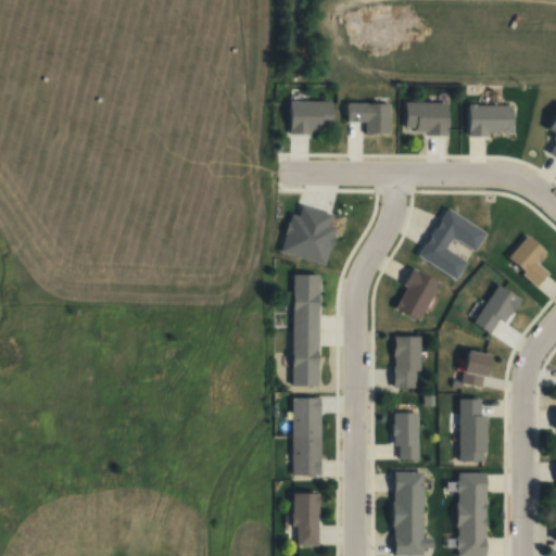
[(289,131),(332,131),(332,100),(289,100),(289,131)]
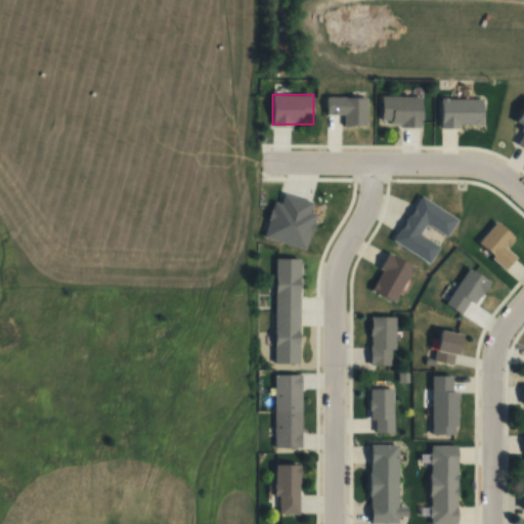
[(326,114),(344,114),(344,125),(367,125),(367,96),(326,96),(326,114)]
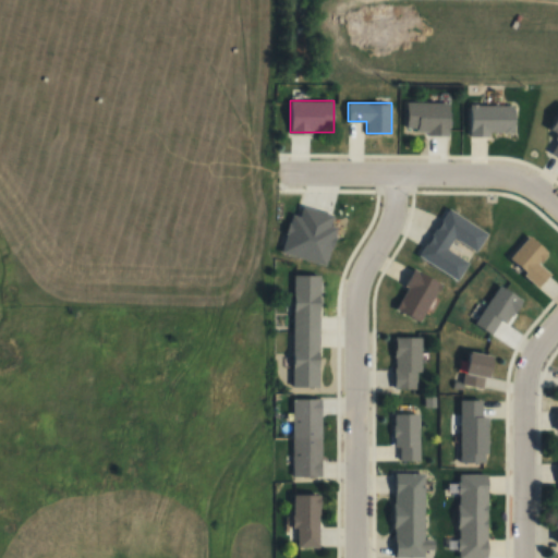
[(450,102),(407,102),(407,134),(450,134),(450,102)]
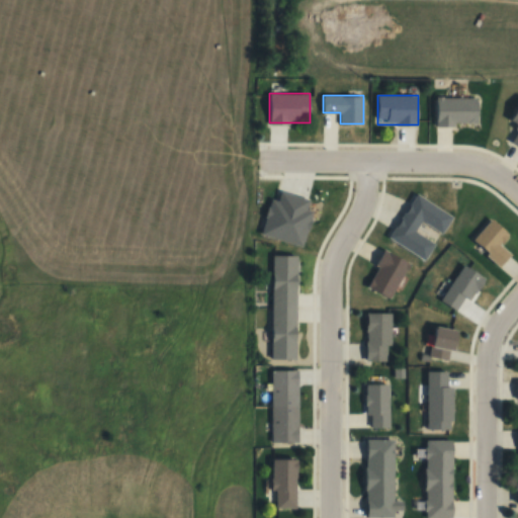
[(479,96),(435,96),(435,124),(479,124),(479,96)]
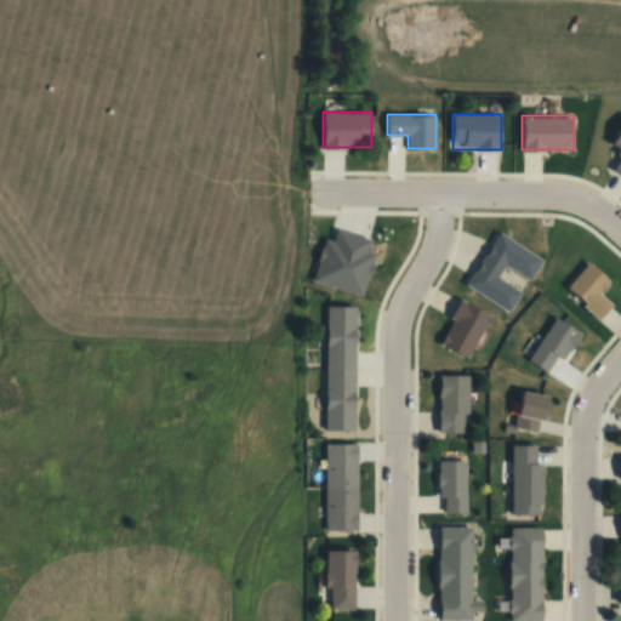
[(363,296),(375,252),(368,250),(371,238),(336,228),(332,239),(324,237),(312,281),(363,296)]
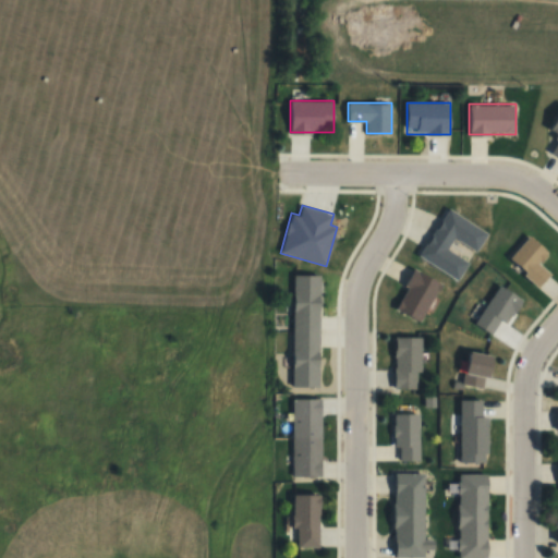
[(488,232),(445,208),(417,256),(459,279),(468,262),(447,250),(453,238),(477,251),(488,232)]
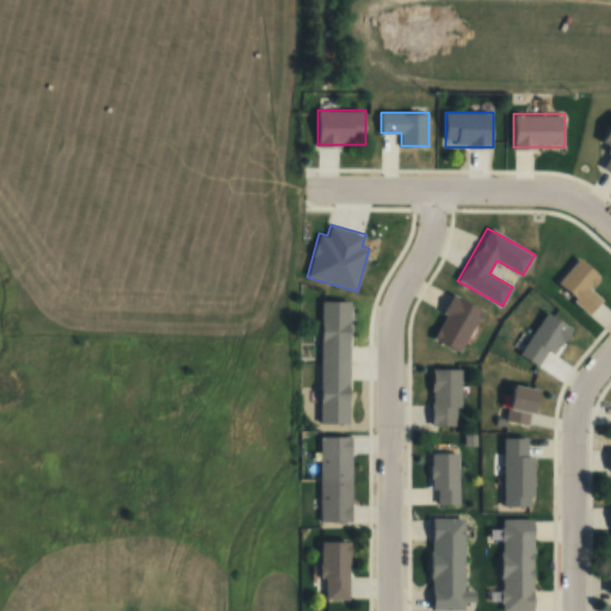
[(557,282),(590,314),(603,301),(590,288),(600,277),(581,258),(557,282)]
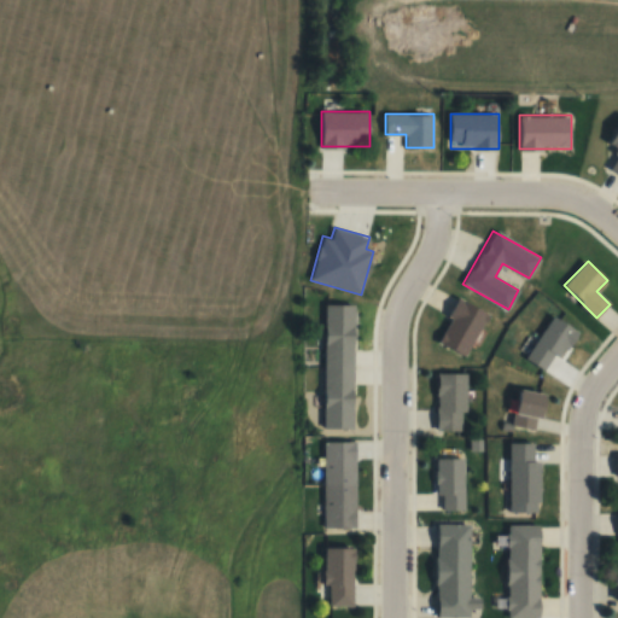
[(438,342),(466,356),(488,313),(460,298),(438,342)]
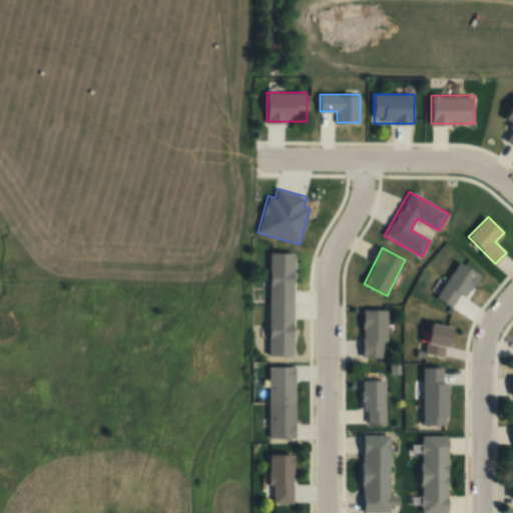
[(293,355),(294,253),(270,252),(269,355),(293,355)]
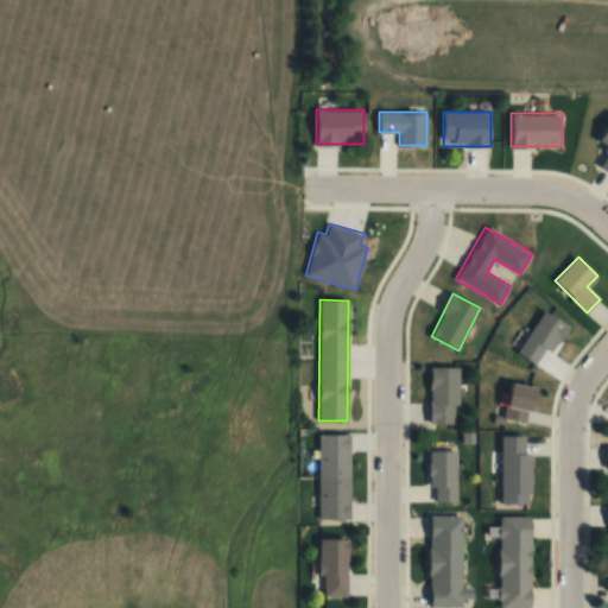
[(570,330),(550,311),(517,347),(537,366),(570,330)]
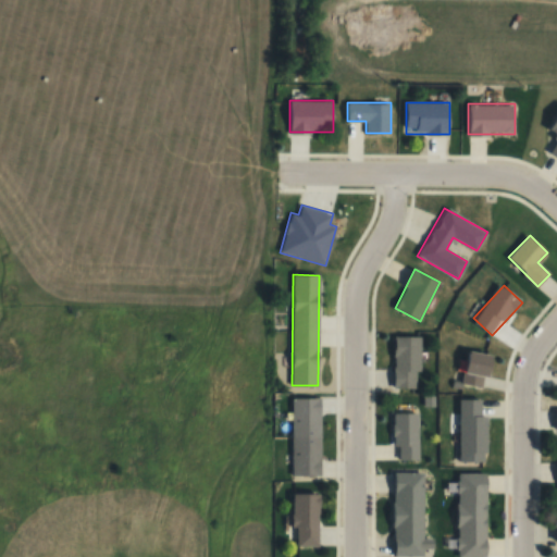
[(394,335),(393,386),(419,387),(420,335),(394,335)]
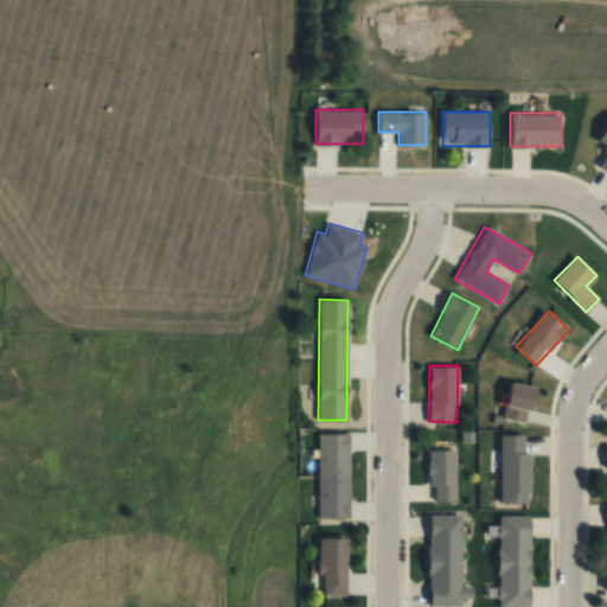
[(503,417),(531,423),(538,387),(511,381),(503,417)]
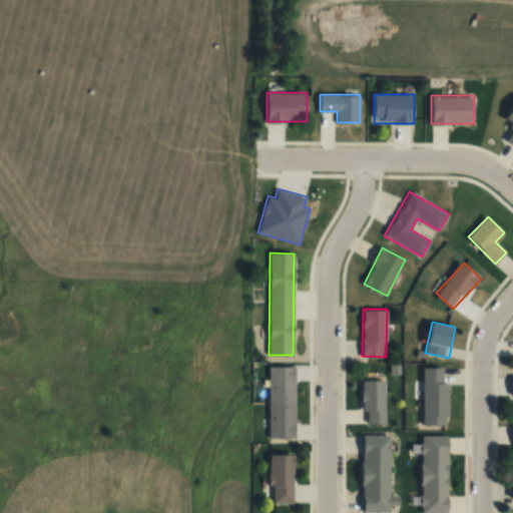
[(268,366),(268,438),(295,438),(295,366),(268,366)]
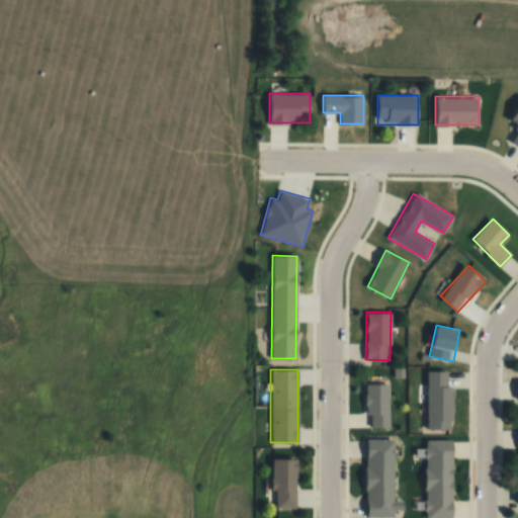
[(451,370),(426,370),(426,428),(451,428),(451,370)]
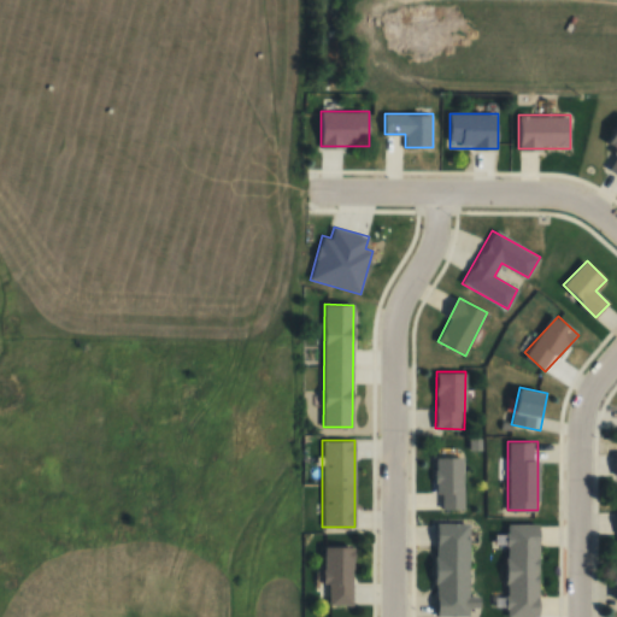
[(436,457),(436,509),(463,509),(463,457),(436,457)]
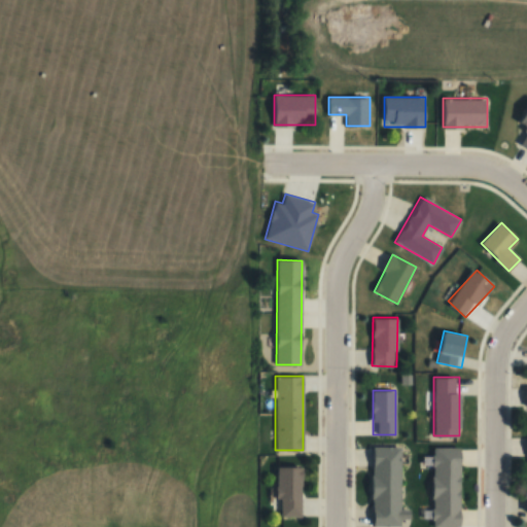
[(400,526),(400,446),(372,446),(372,526),(400,526)]
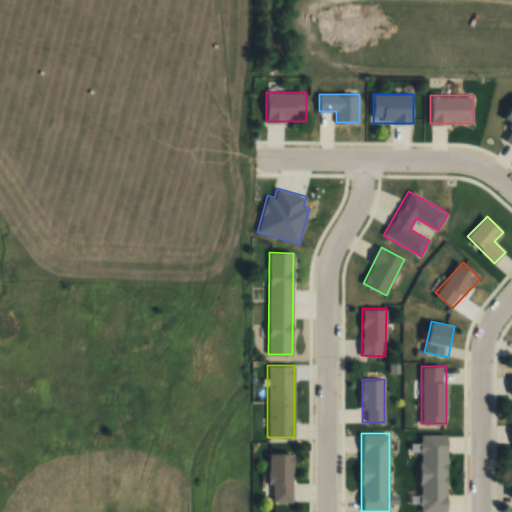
[(447,511),(447,434),(420,434),(420,511),(447,511)]
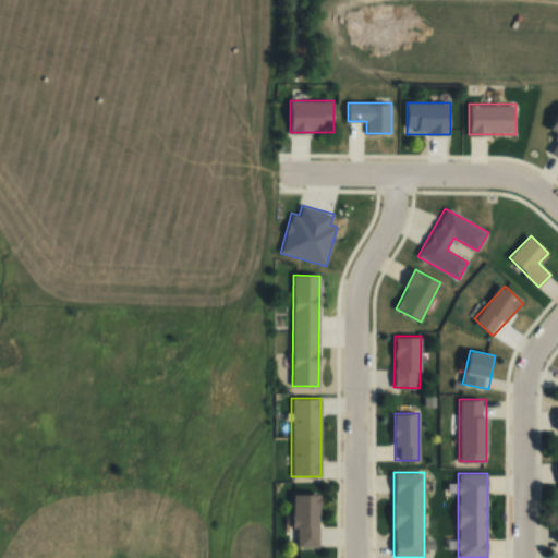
[(319,495),(294,494),(294,546),(319,547),(319,495)]
